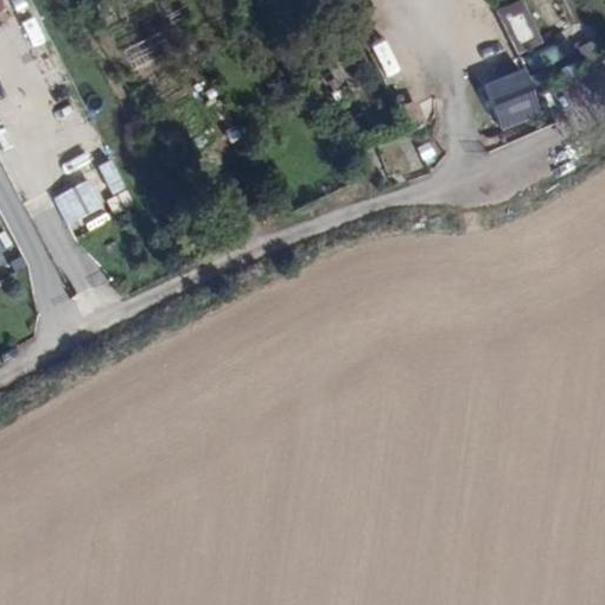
[(501,7),(518,52),(542,43),(526,0),(518,0),(501,7)]
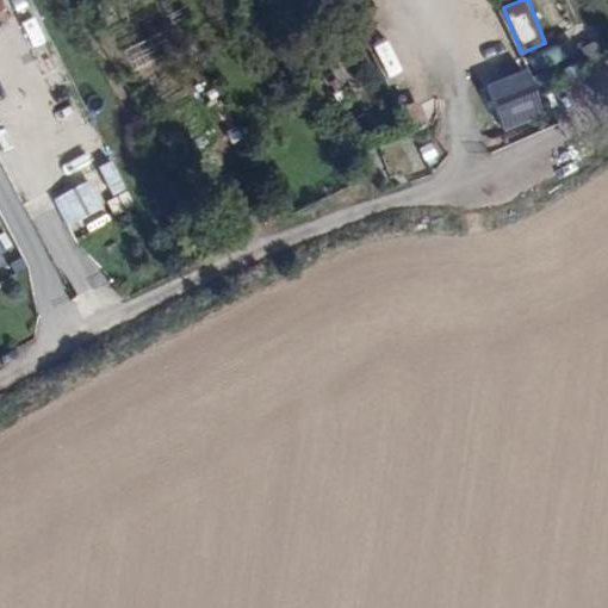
[(123,49),(132,69),(172,51),(162,31),(123,49)]
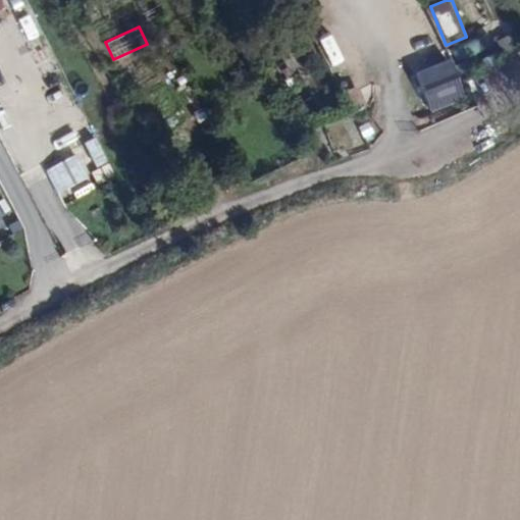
[(335,31),(320,37),(330,63),(346,57),(335,31)]
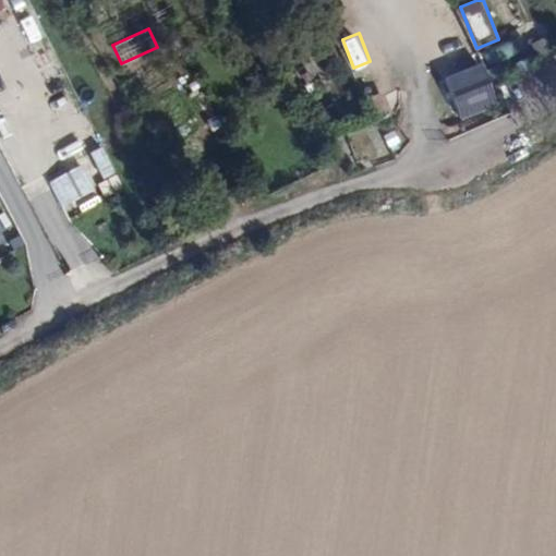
[(447,74),(467,118),(503,101),(484,59),(447,74)]
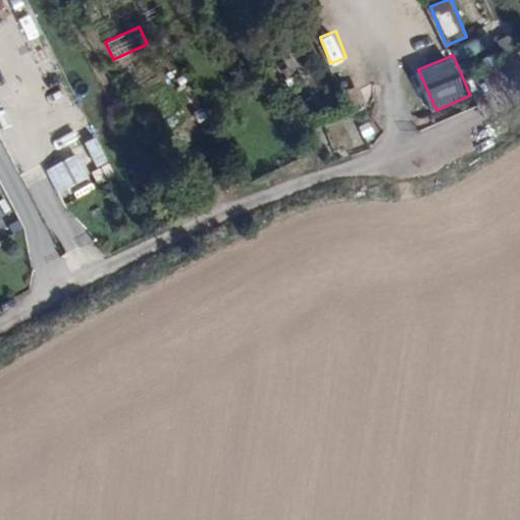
[(361,87),(343,91),(347,110),(365,107),(361,87)]
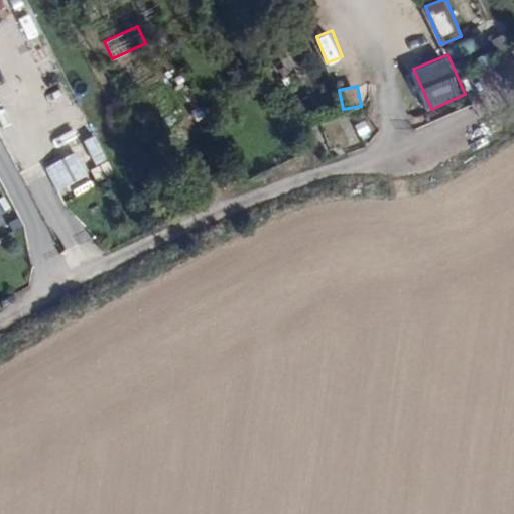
[(95,135),(81,141),(92,165),(106,159),(95,135)]
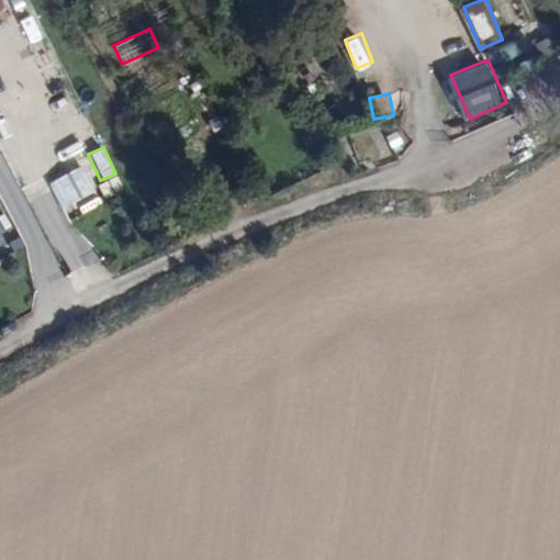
[(64,209),(97,192),(82,165),(49,181),(64,209)]
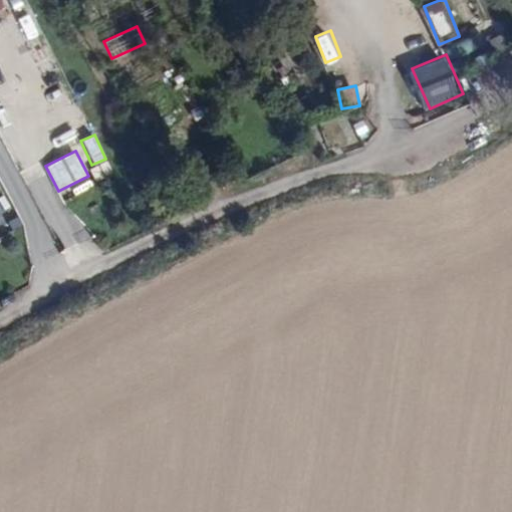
All buildings are outlined.
